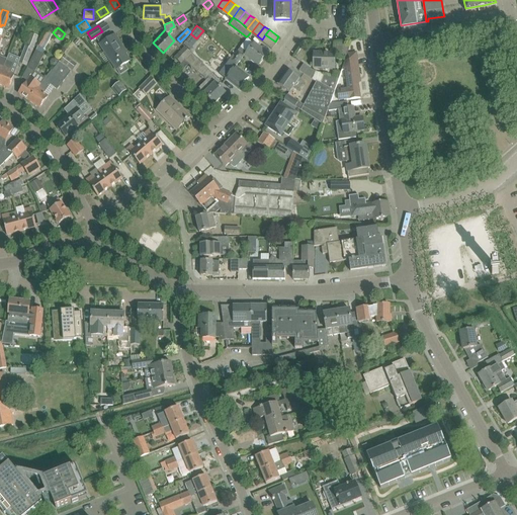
[(26,44),(25,43),(18,61),(25,64),(37,33),(30,31),(26,44)]
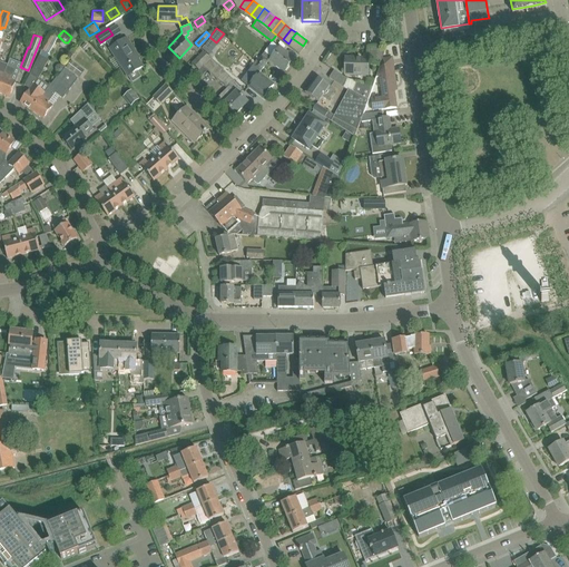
[(117,41),(109,46),(127,74),(133,70),(141,64),(134,50),(135,49),(126,35),(117,41)]
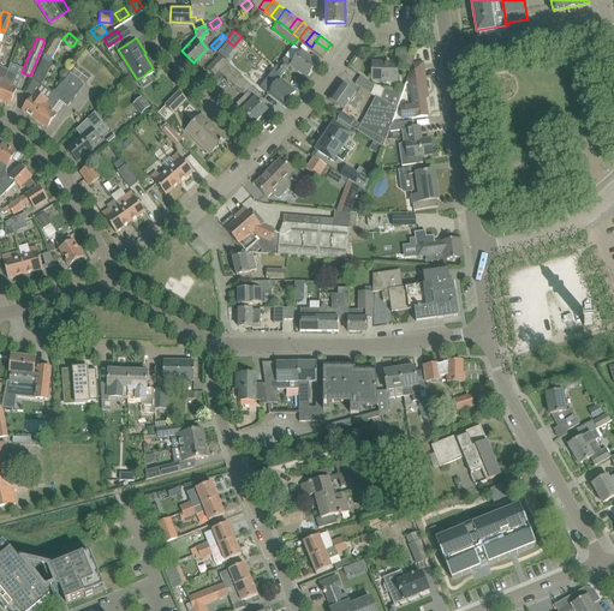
[(315,41),(311,47),(322,55),(327,49),(315,41)]
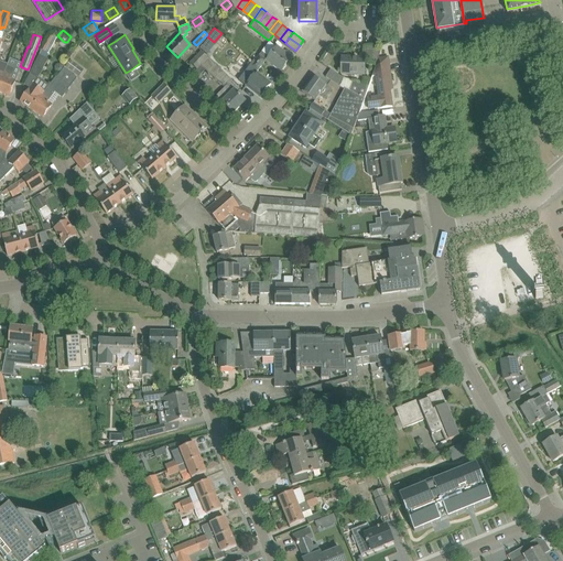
[(261,50),(253,58),(255,58),(260,63),(266,56),(281,68),(291,56),(275,43),(274,44),(269,40),(268,40),(261,50)]
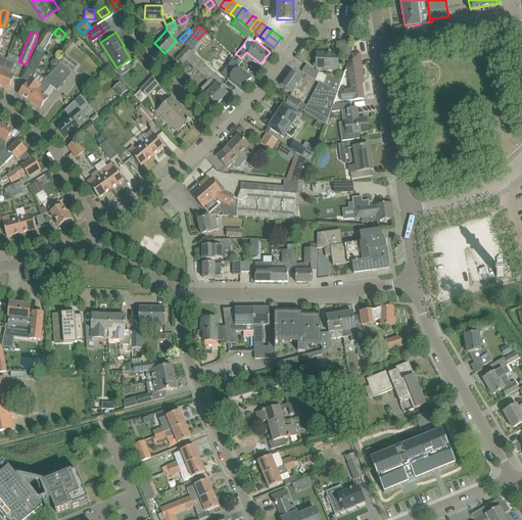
[(337,54),(349,55),(350,52),(352,42),(341,41),(340,50),(337,51),(317,50),(316,65),(337,66),(337,54)]
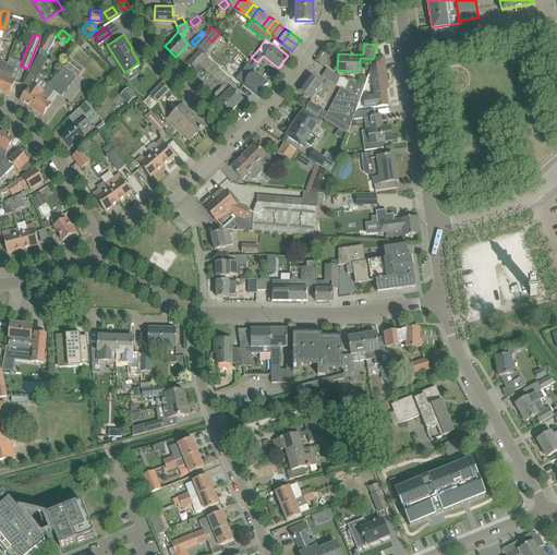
[(194,64),(197,61),(205,55),(200,49),(189,59),(194,64)]
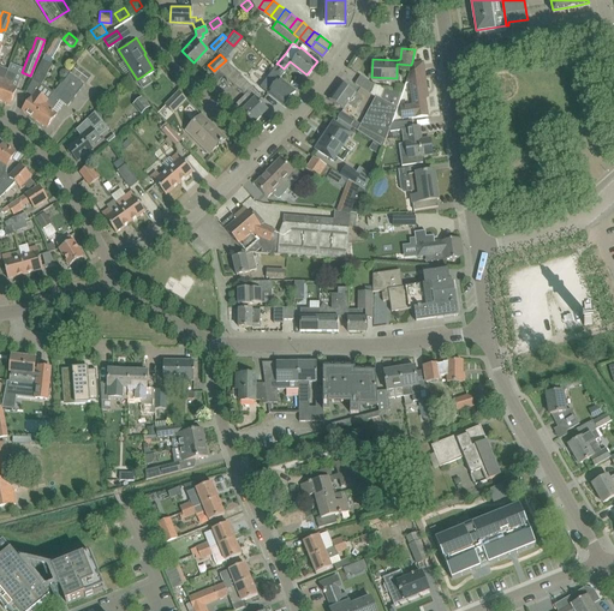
[(22,108),(34,117),(54,89),(41,81),(52,61),(42,57),(31,76),(40,82),(28,99),(22,108)]
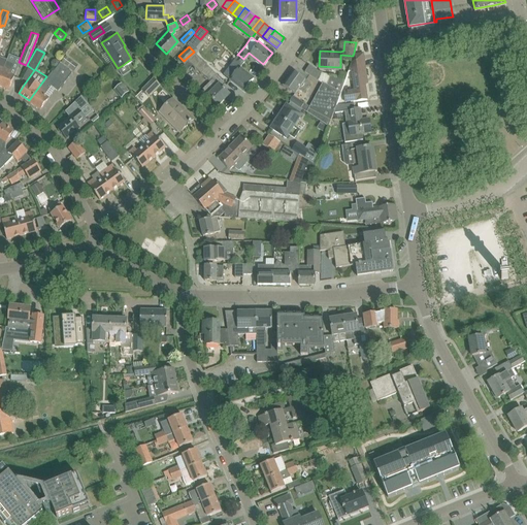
[(354,53),(353,56),(348,69),(351,69),(353,87),(349,88),(342,89),(343,99),(354,98),(366,97),(364,76),(366,76),(363,51),(354,53)]
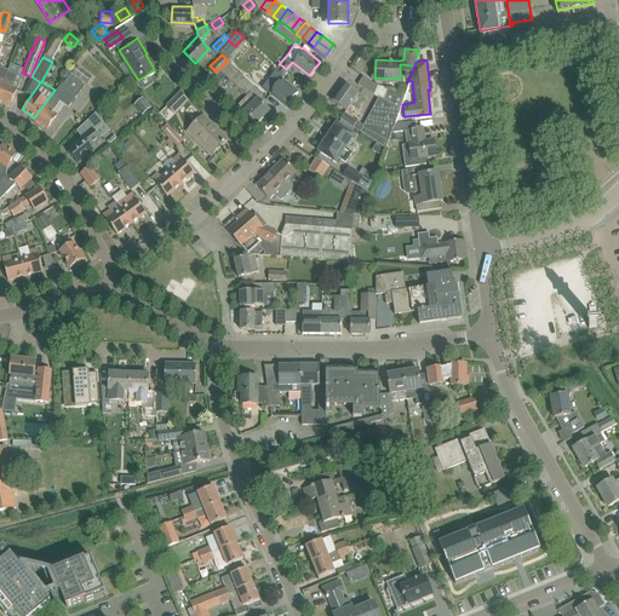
[(228,61),(219,68),(242,87),(247,93),(238,103),(256,121),(269,108),(259,98),(263,95),(252,82),(228,61)]
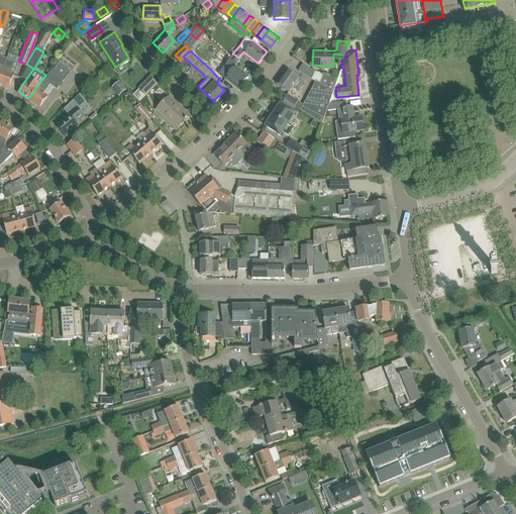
[(60,59),(71,68),(76,61),(65,53),(60,59)]
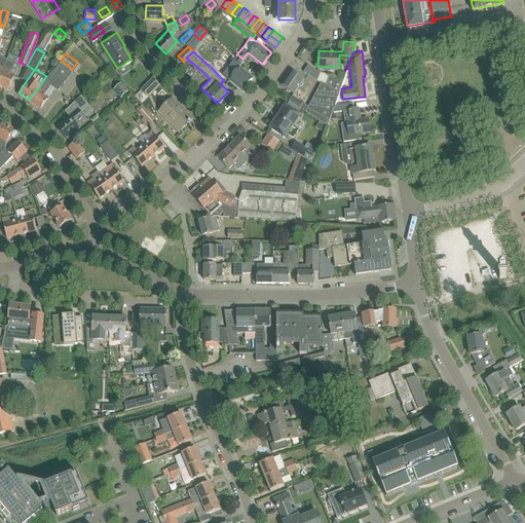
[(223,73),(242,88),(253,76),(238,65),(242,59),(237,54),(223,73)]
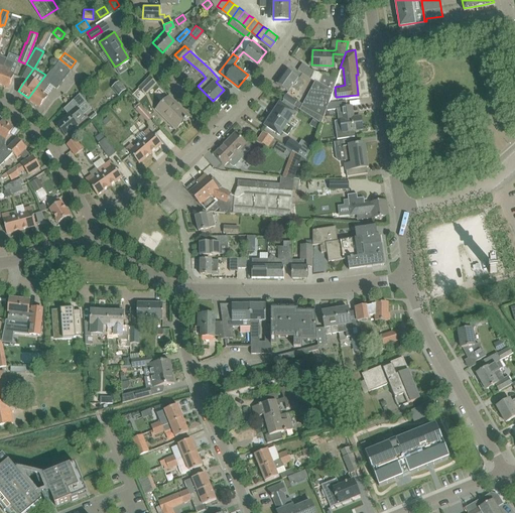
[(4,62),(0,72),(0,82),(8,86),(12,76),(14,72),(9,70),(13,59),(6,57),(4,62)]
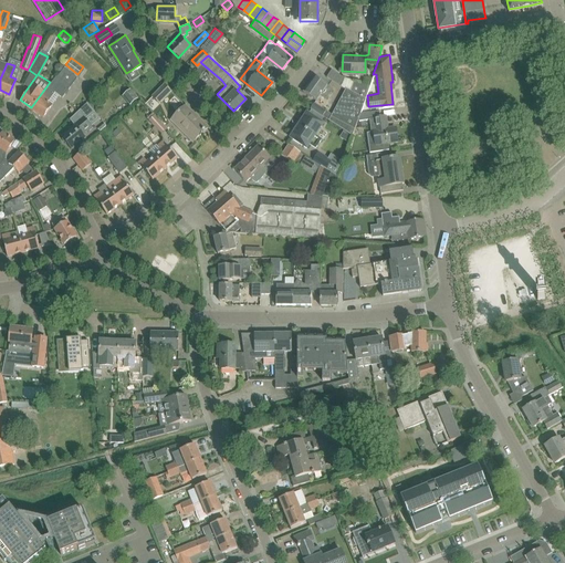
[(50,82),(31,107),(42,115),(51,103),(46,100),(51,94),(54,90),(62,95),(76,75),(64,65),(56,75),(55,74),(50,82)]
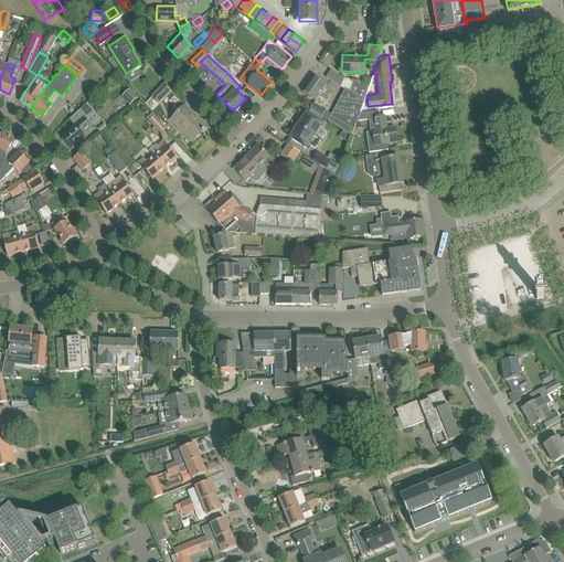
[(326,74),(344,86),(364,97),(369,84),(342,75),(330,66),(326,74)]
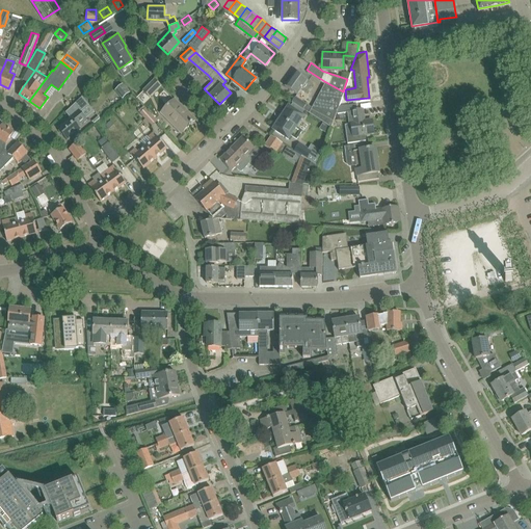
[(285,84),(293,90),(296,93),(300,87),(306,90),(313,82),(295,69),(285,84)]
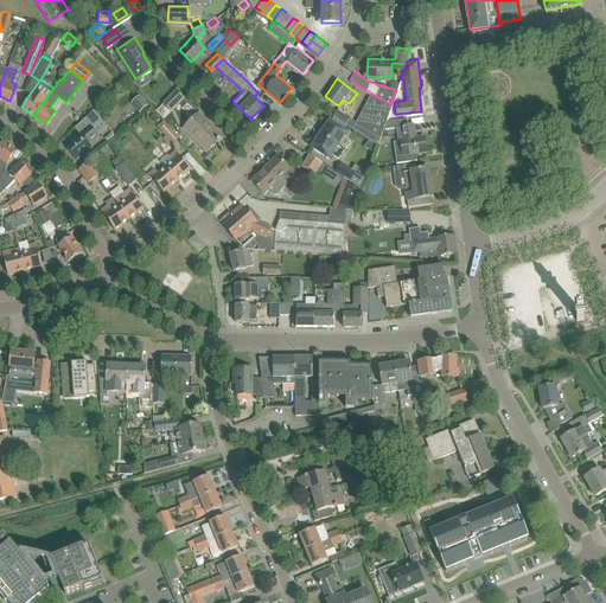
[(176,88),(167,96),(163,101),(170,108),(183,95),(176,88)]
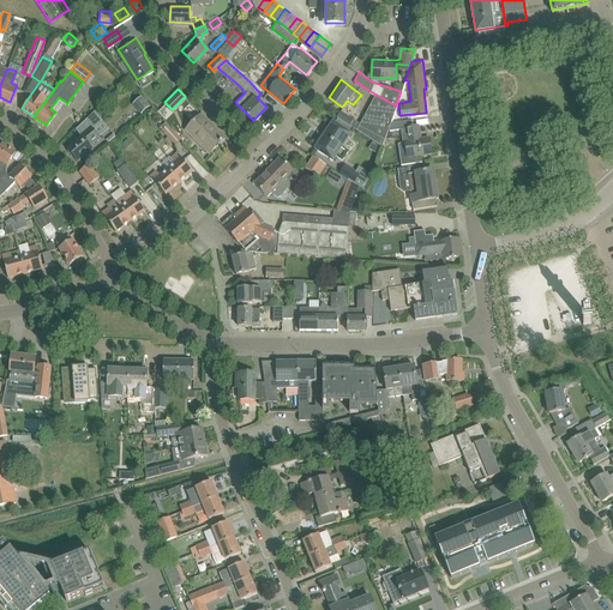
[(132,101),(140,112),(150,103),(142,92),(132,101)]
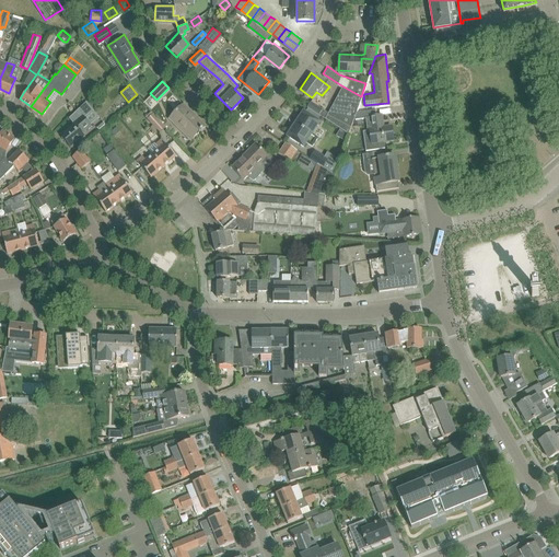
[(352,118),(356,109),(361,96),(341,85),(338,93),(327,112),(311,100),(306,106),(307,106),(319,114),(340,127),(347,131),(352,118)]
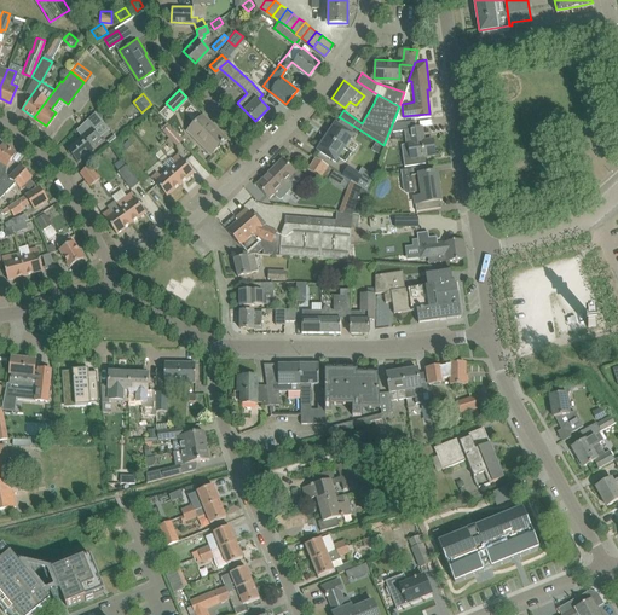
[(93,128),(103,120),(94,110),(76,128),(82,135),(67,148),(78,160),(92,148),(90,144),(99,135),(93,128)]
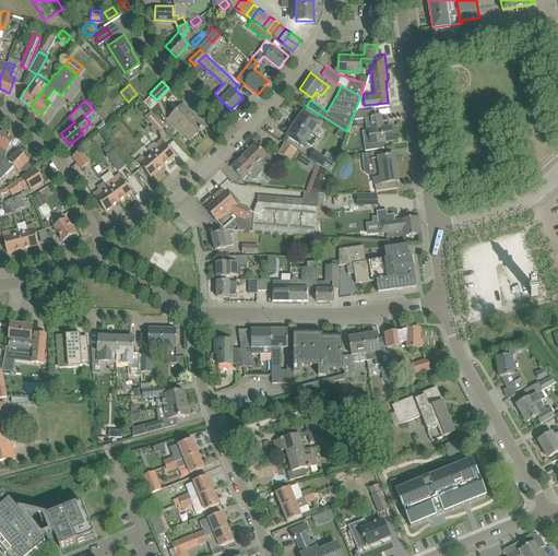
[(168,116),(175,122),(190,138),(204,123),(182,102),(168,116)]
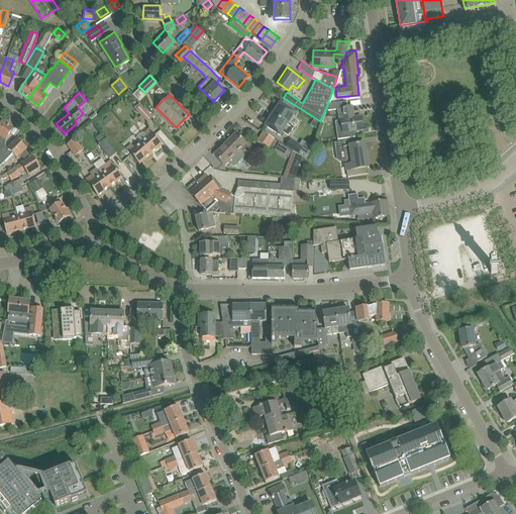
[(284,98),(281,102),(289,107),(293,109),(295,105),(284,98)]
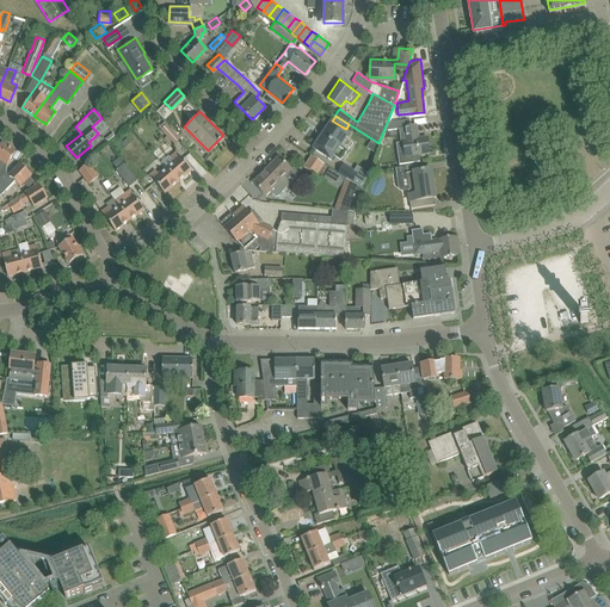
[(388,119),(384,129),(396,127),(401,125),(402,137),(401,137),(401,140),(395,141),(399,162),(419,159),(418,152),(429,150),(426,135),(418,136),(416,123),(410,124),(410,116),(398,118),(388,119)]
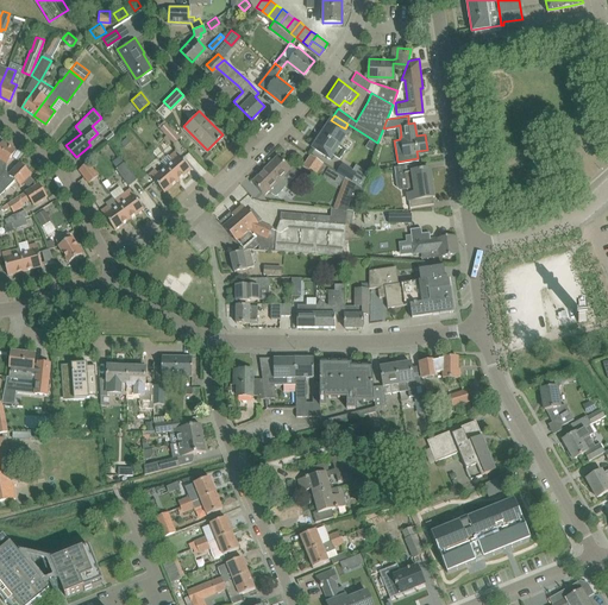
[(318,132),(311,143),(313,144),(313,145),(323,152),(330,157),(332,152),(339,157),(345,147),(338,143),(342,137),(345,131),(346,130),(345,128),(340,126),(331,120),(330,119),(321,132),(320,134),(318,132)]
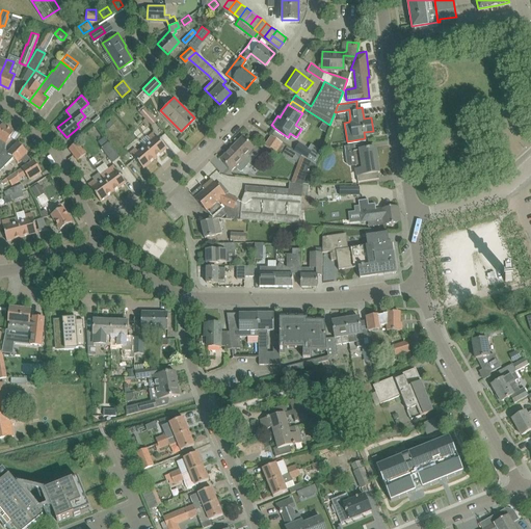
[(145,106),(139,111),(144,116),(142,118),(148,124),(150,124),(156,117),(154,115),(145,106)]
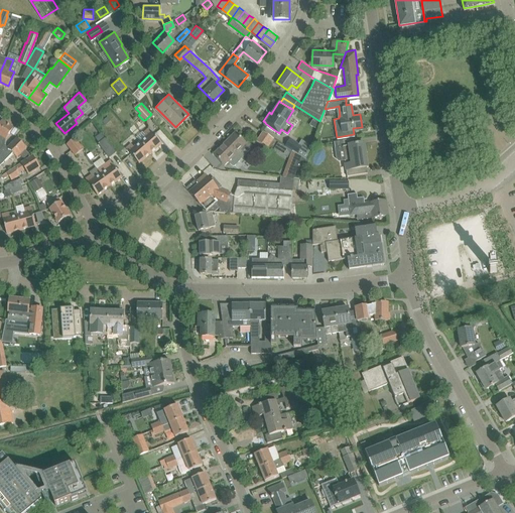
[(111,118),(107,114),(101,119),(105,123),(111,118)]
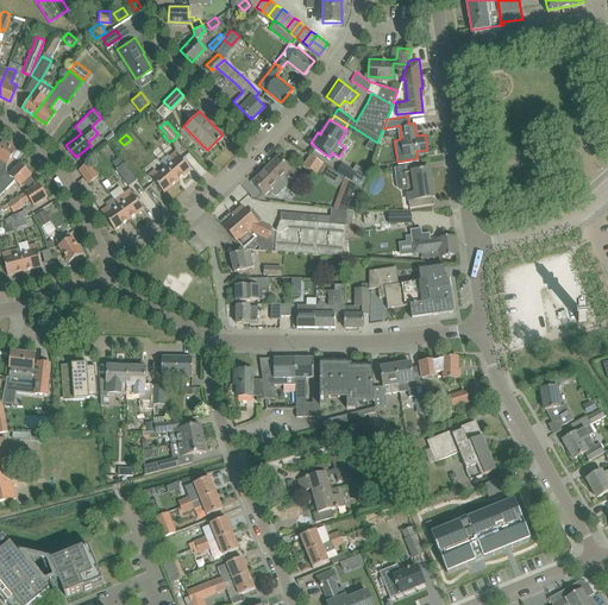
[(370,138),(365,145),(374,150),(377,143),(370,138)]
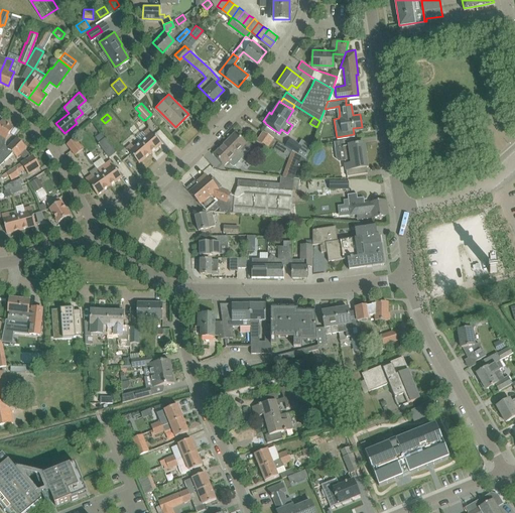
[(0,141),(2,142),(13,126),(2,118),(0,121),(0,141)]
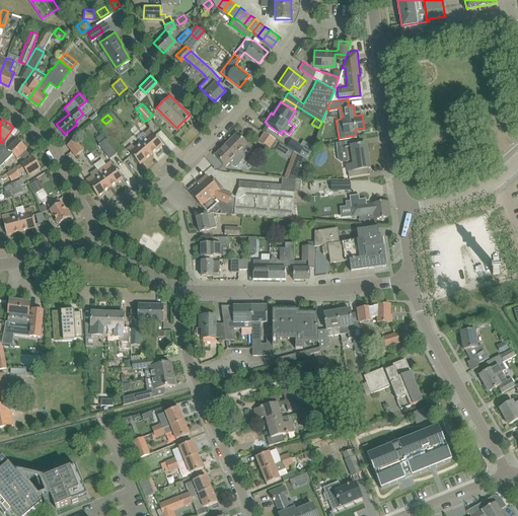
[(137,136),(138,137),(141,141),(151,152),(162,142),(149,127),(143,132),(143,130),(137,136)]
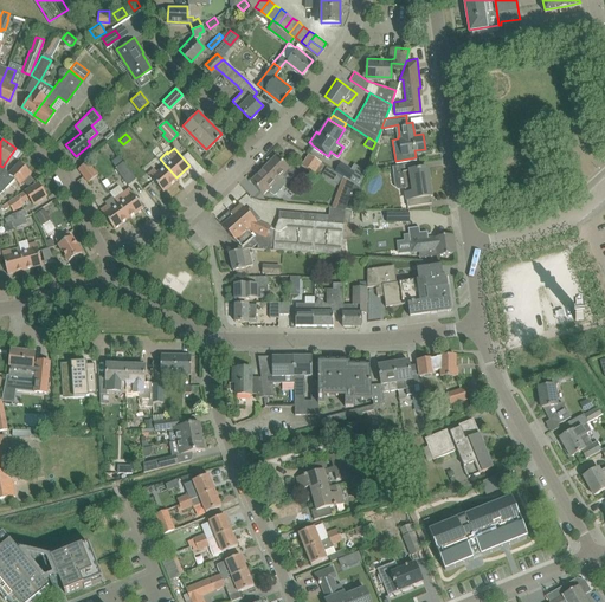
[(316,173),(321,168),(326,163),(308,151),(301,163),(313,172),(314,170),(316,173)]
